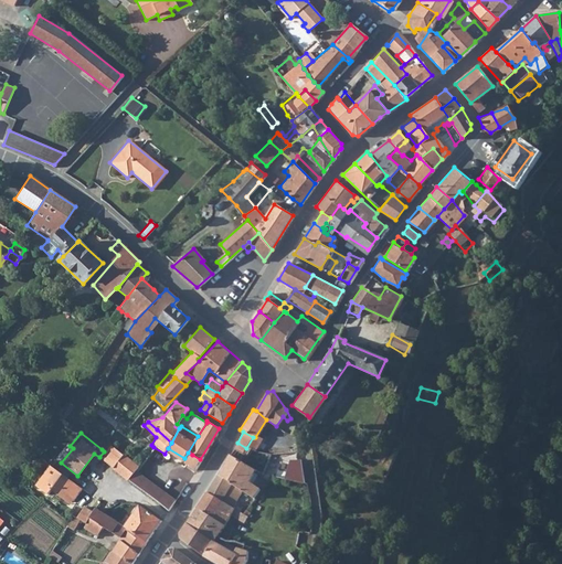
[(246,448),(237,443),(233,448),(243,455),(246,448)]
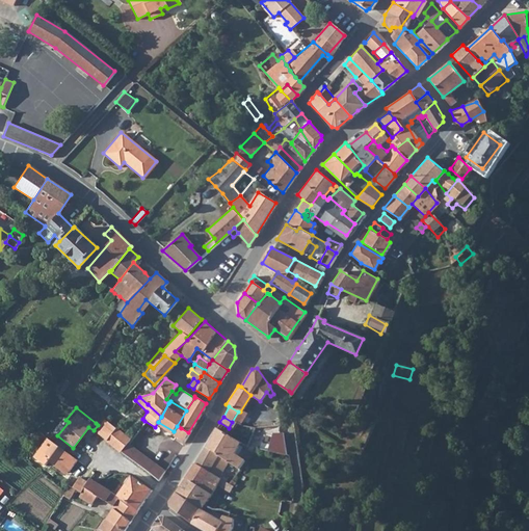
[(106,422),(102,419),(98,425),(94,430),(97,433),(106,422)]
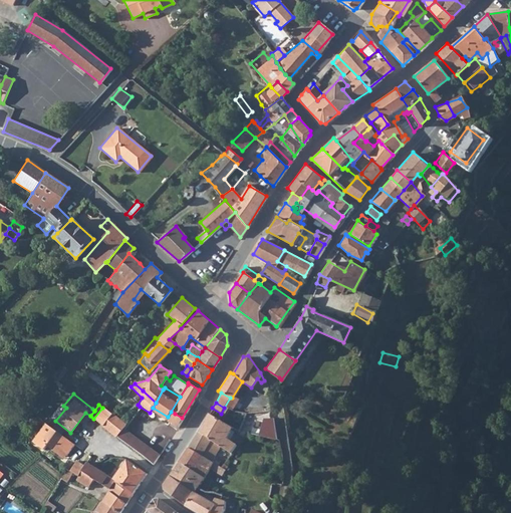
[(102,408),(93,419),(96,422),(101,425),(110,414),(102,408)]
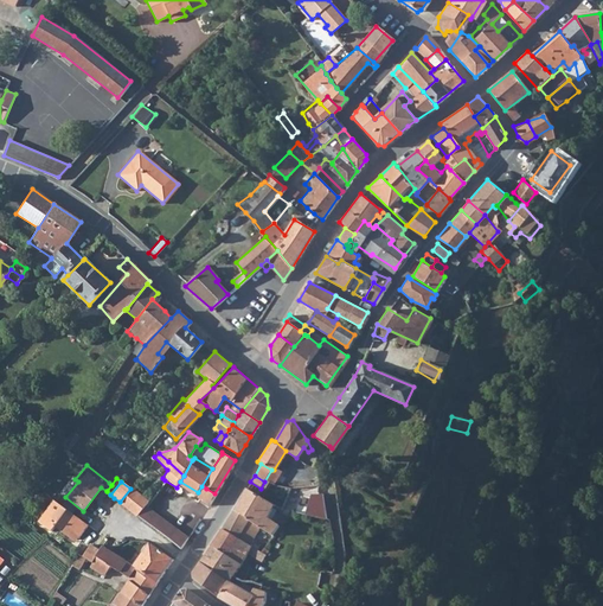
[(247,489),(269,503),(276,485),(264,482),(261,489),(250,482),(247,489)]
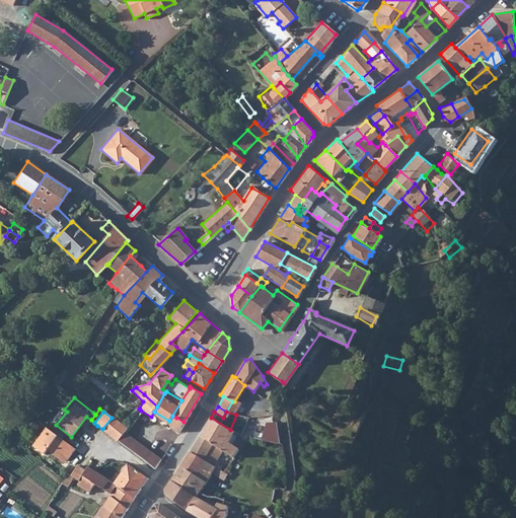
[(102,429),(116,441),(126,428),(112,418),(102,429)]
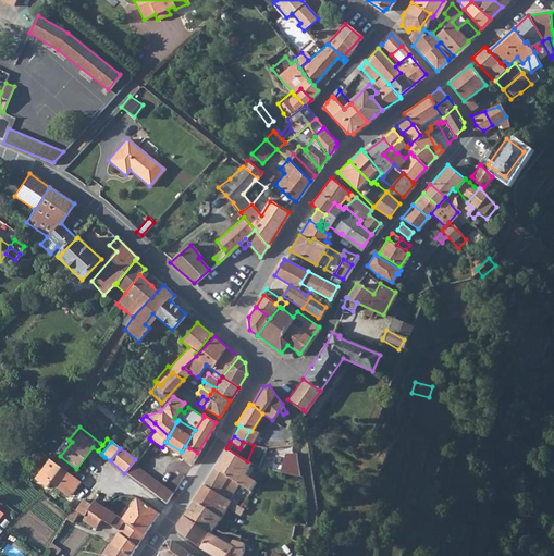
[(183,458),(191,464),(197,453),(189,448),(183,458)]
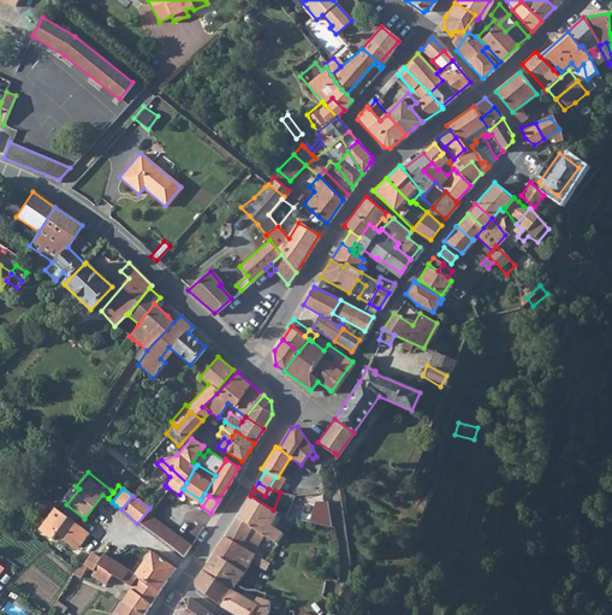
[(250,527),(261,533),(275,543),(283,533),(267,524),(274,512),(273,510),(250,496),(237,516),(250,525),(250,527)]
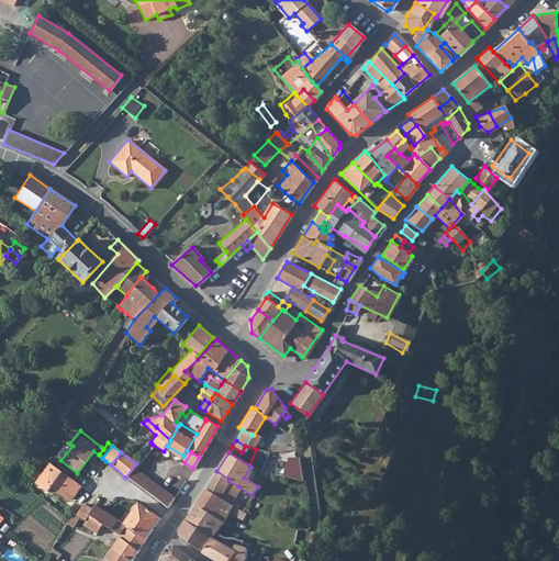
[(287,458),(283,469),(293,468),(301,468),(297,457),(287,458)]
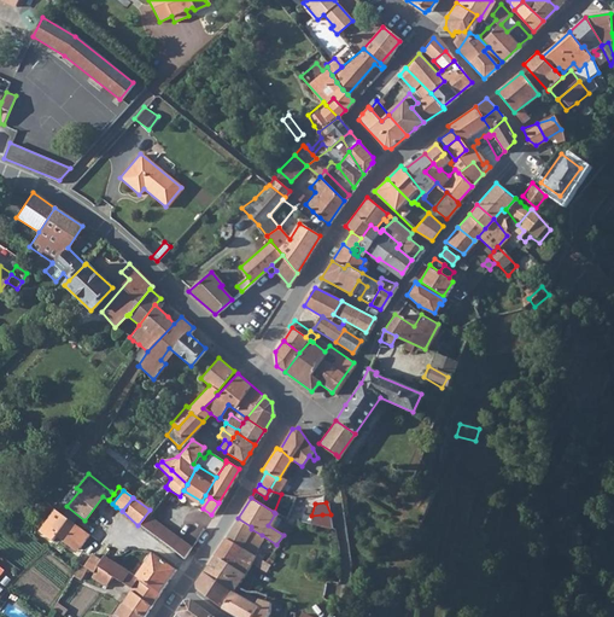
[(87,534),(53,508),(37,530),(51,541),(54,536),(71,548),(75,545),(77,547),(87,534)]
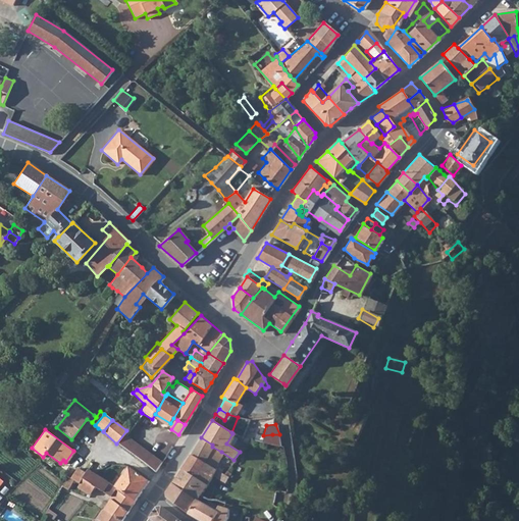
[(254,433),(253,439),(262,441),(263,435),(254,433)]
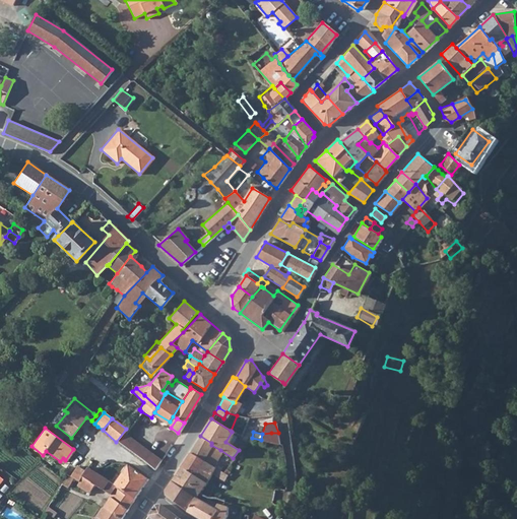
[(19,440),(12,433),(3,444),(10,450),(19,440)]
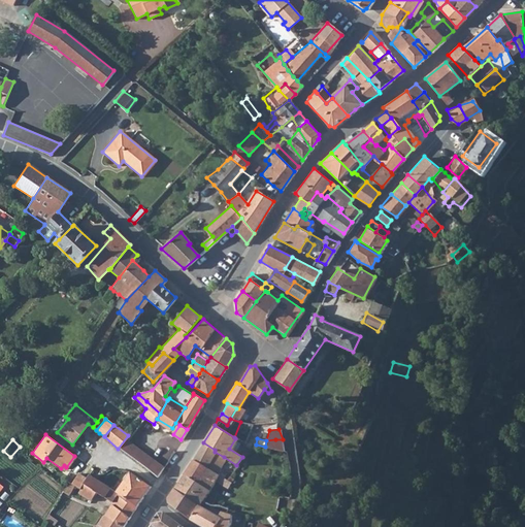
[(153,461),(126,439),(120,448),(146,468),(153,461)]
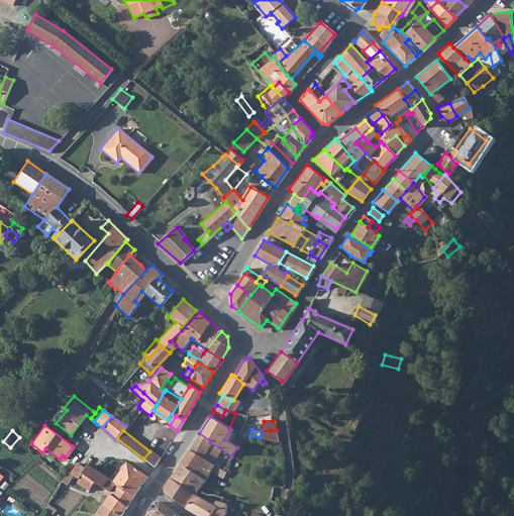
[(267,440),(270,430),(261,431),(260,437),(267,440)]
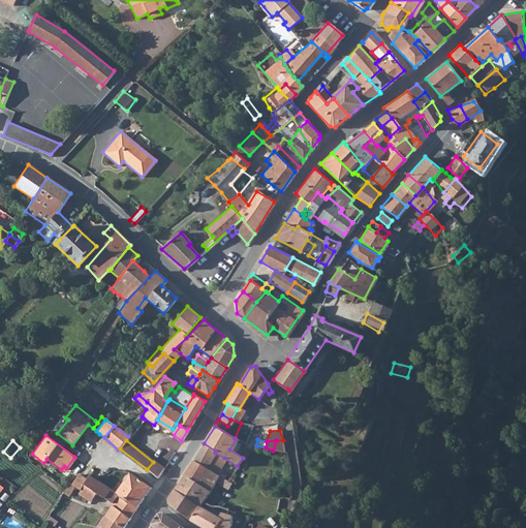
[(192,461),(204,443),(202,442),(190,460),(192,461)]
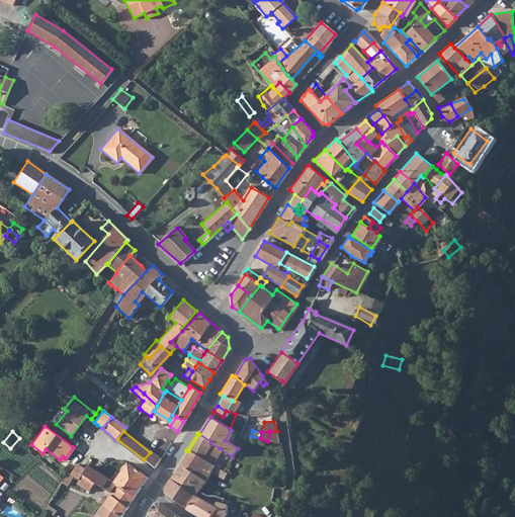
[(201,459),(205,450),(216,455),(220,448),(210,443),(210,441),(199,434),(188,451),(201,459)]
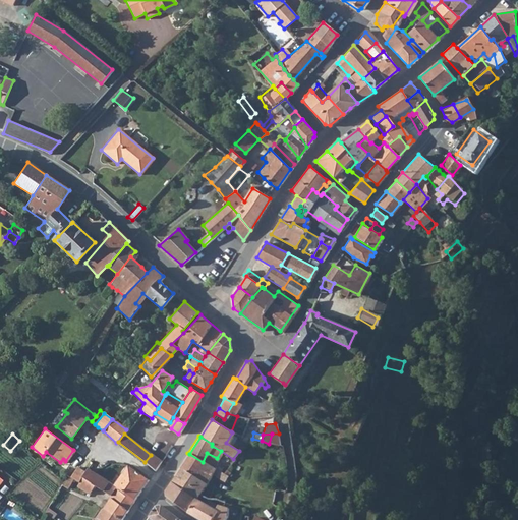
[(207,453),(203,462),(213,468),(218,459),(217,458),(207,453)]
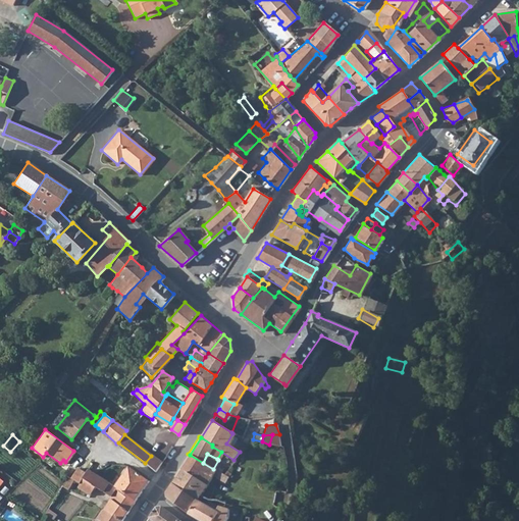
[(203,463),(190,455),(180,469),(195,476),(203,463)]
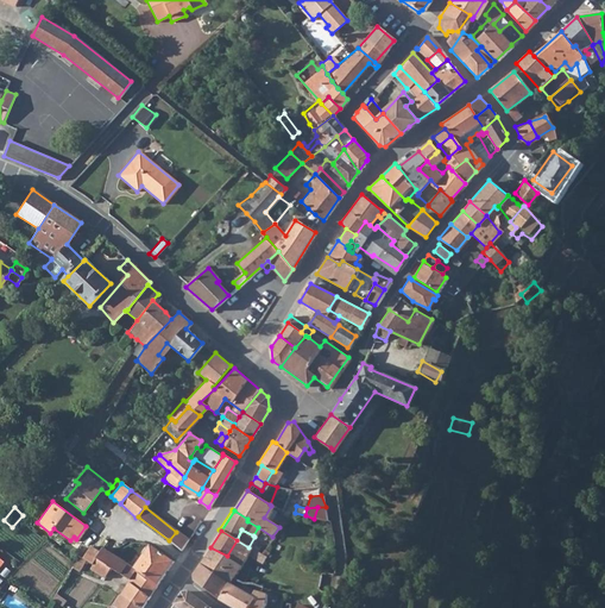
[(169,540),(180,550),(187,540),(176,532),(169,540)]
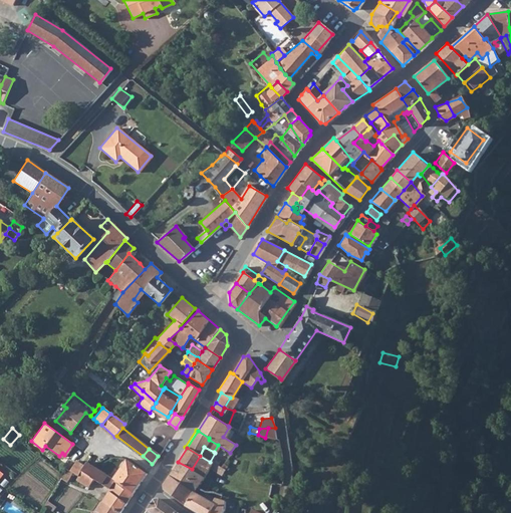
[(220,475),(223,469),(219,467),(211,462),(210,462),(200,456),(192,469),(178,462),(169,475),(196,487),(203,477),(208,468),(220,475)]
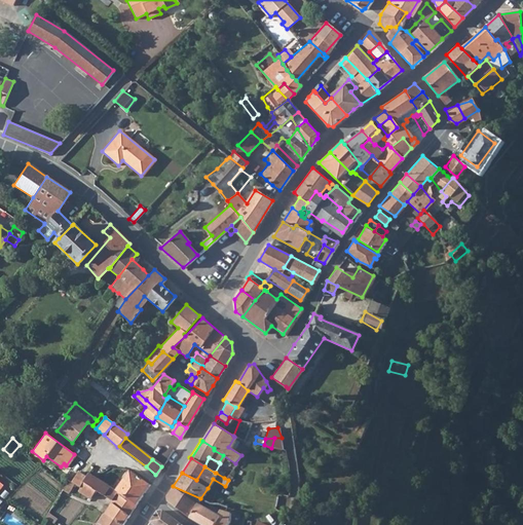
[(72,483),(78,487),(81,482),(85,476),(76,471),(70,482),(72,483)]
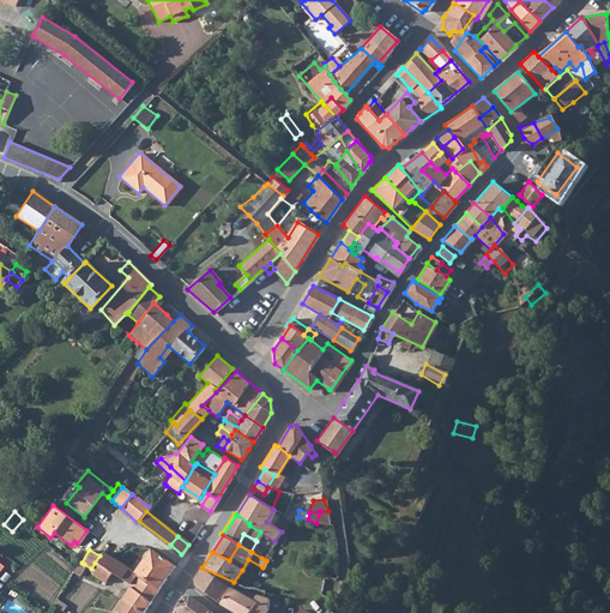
[(100,556),(95,563),(110,572),(130,584),(136,575),(137,576),(157,590),(174,566),(150,550),(133,572),(102,552),(100,556)]
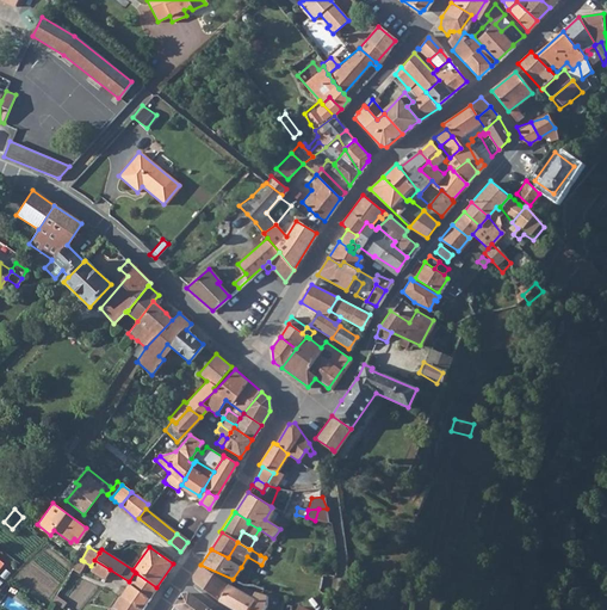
[(70,568),(78,573),(84,561),(81,560),(76,558),(70,568)]
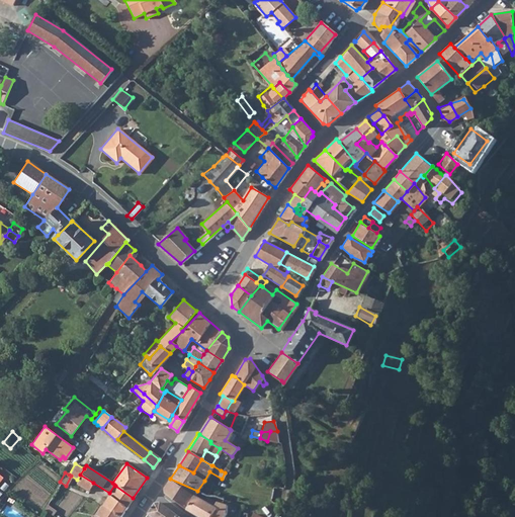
[(77,480),(75,483),(87,491),(93,483),(80,475),(77,480)]
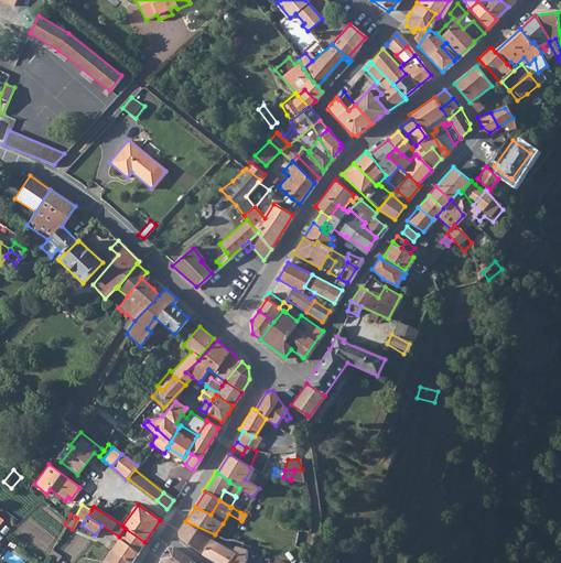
[(214,536),(184,522),(179,531),(180,537),(201,554),(214,536)]
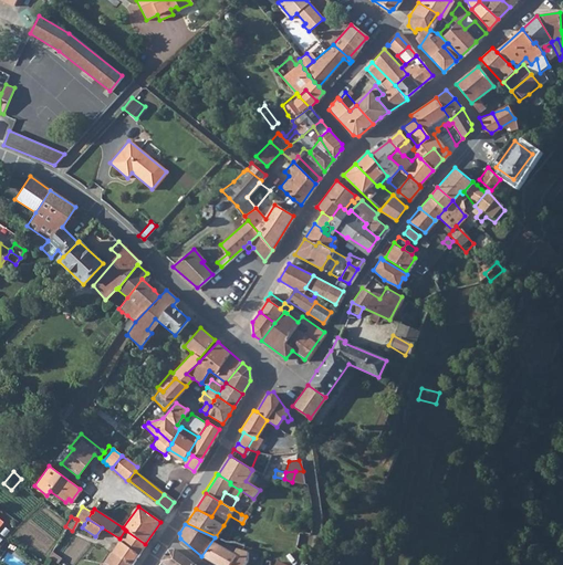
[(146,545),(145,544),(126,531),(118,541),(137,554),(139,555),(146,545)]
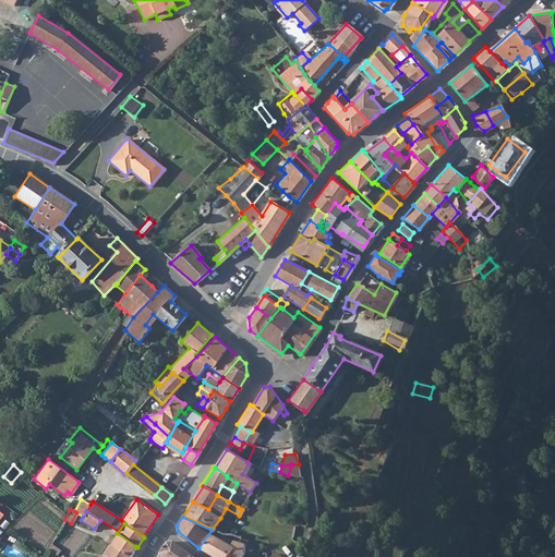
[(225,534),(213,529),(212,530),(198,548),(213,556),(239,556),(241,555),(241,554),(242,544),(233,541),(231,546),(221,541),(225,535),(225,534)]
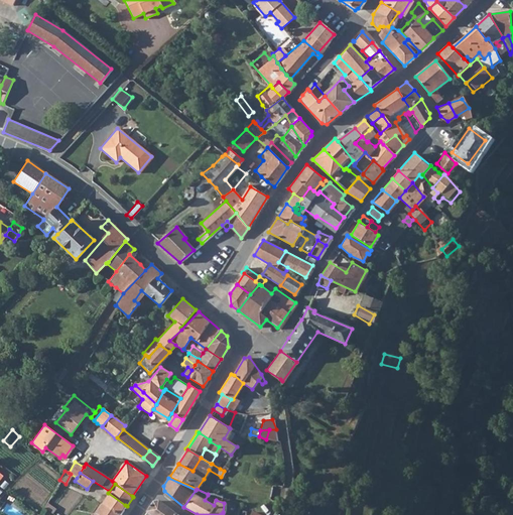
[(118,514),(125,505),(108,493),(106,497),(97,510),(99,512),(97,514),(94,514),(91,512),(88,514),(118,514)]
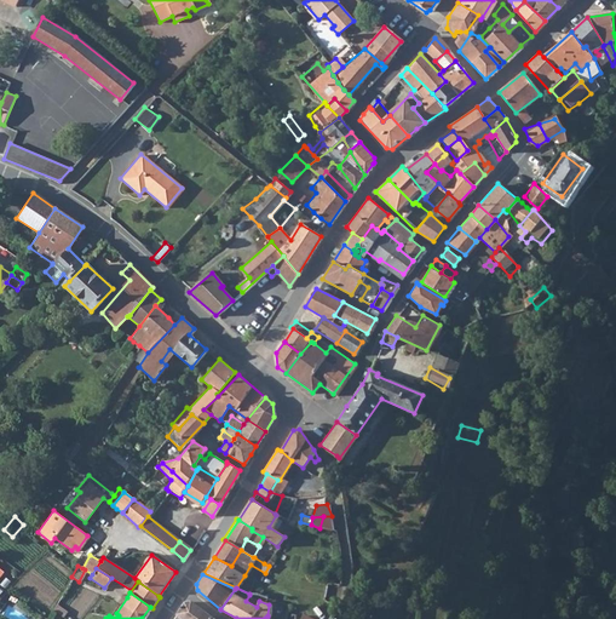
[(257,607),(259,601),(249,595),(246,601),(257,607)]
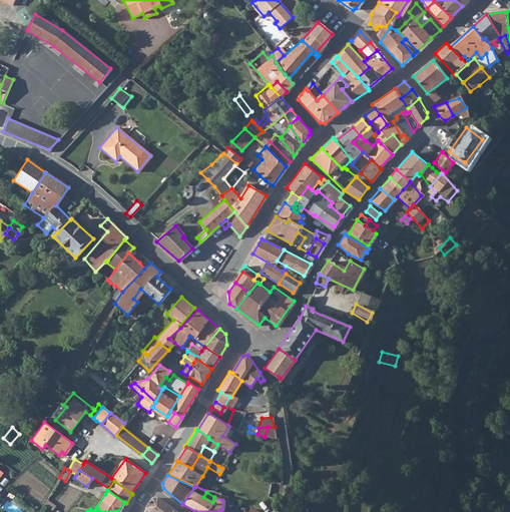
[(175,511),(176,511),(157,497),(151,498),(141,511),(175,511)]
